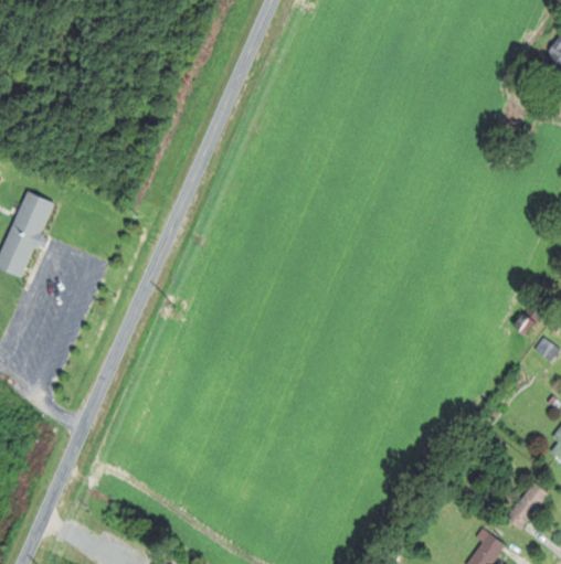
[(560,74),(560,34),(542,64),(560,76),(560,74)]
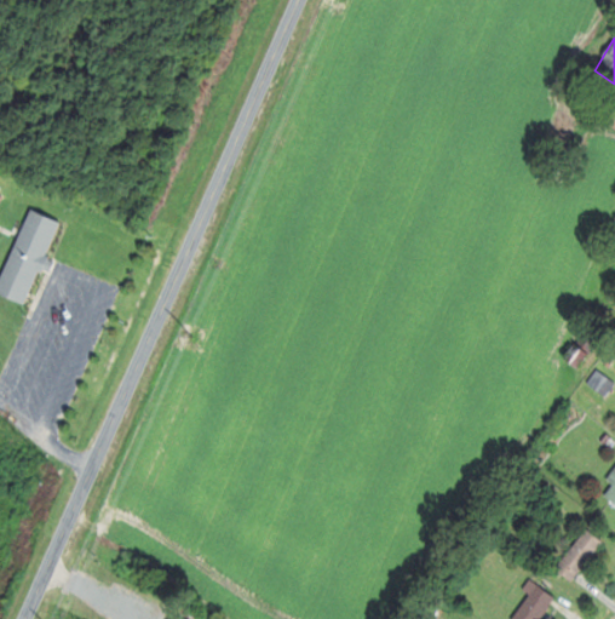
[(0,297),(24,307),(39,269),(42,270),(61,223),(28,210),(0,282),(0,297)]
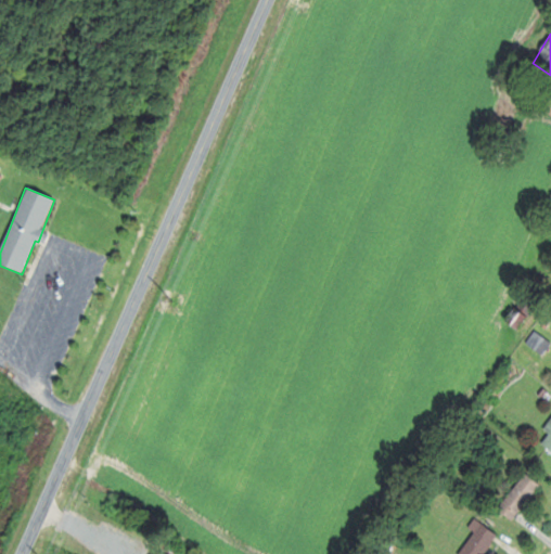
[(519,332),(537,304),(524,295),(505,323),(519,332)]
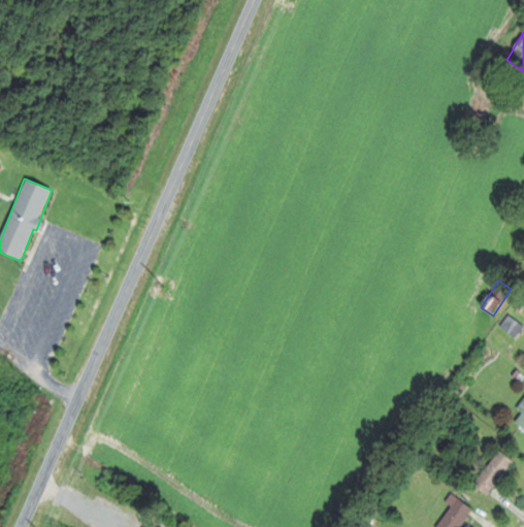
[(523,398),(516,409),(521,414),(515,423),(523,430),(523,398)]
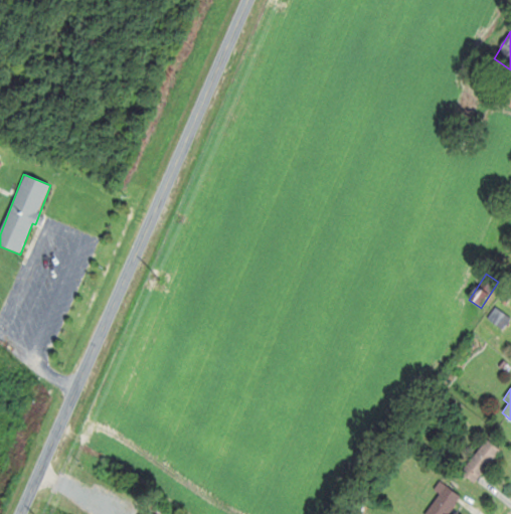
[(475,484),(501,450),(487,439),(461,473),(475,484)]
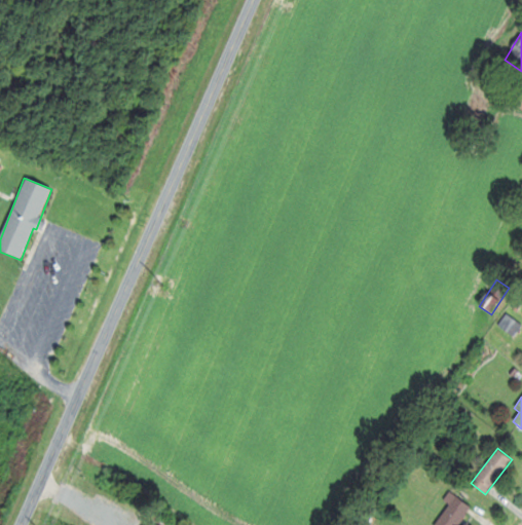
[(448,504),(435,524),(458,524),(471,507),(449,492),(443,501),(448,504)]
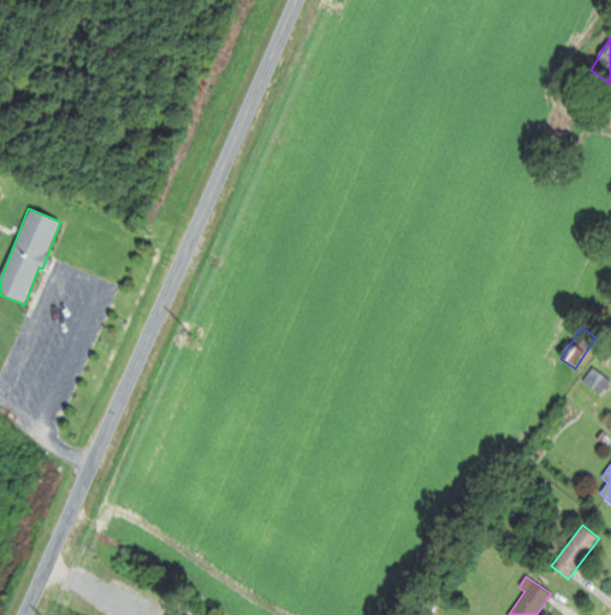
All buildings are outlined.
